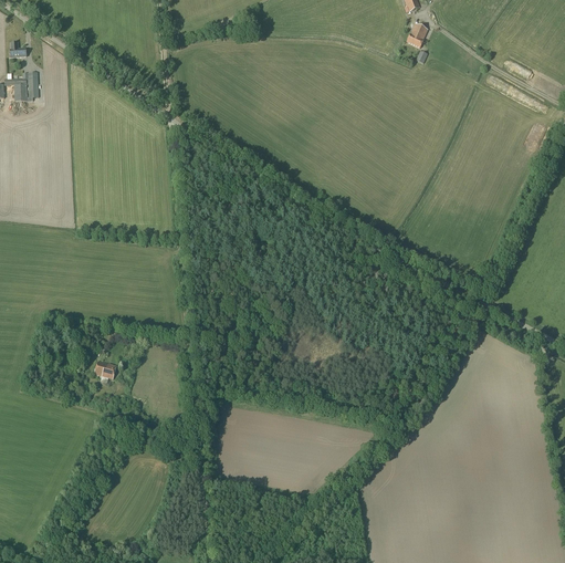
[(406,0),(408,6),(410,10),(421,6),(419,0),(406,0)]
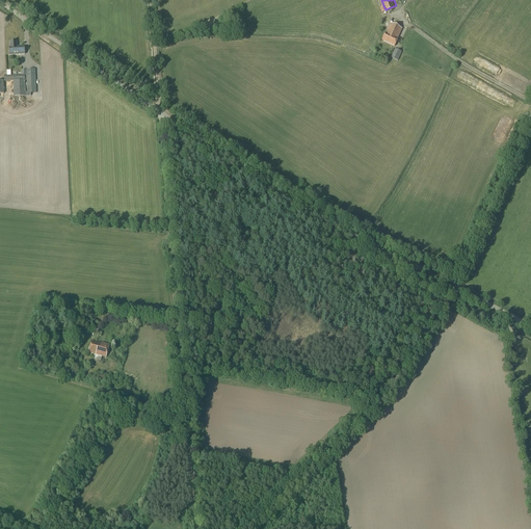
[(403,26),(391,21),(382,37),(395,44),(399,36),(398,36),(403,26)]
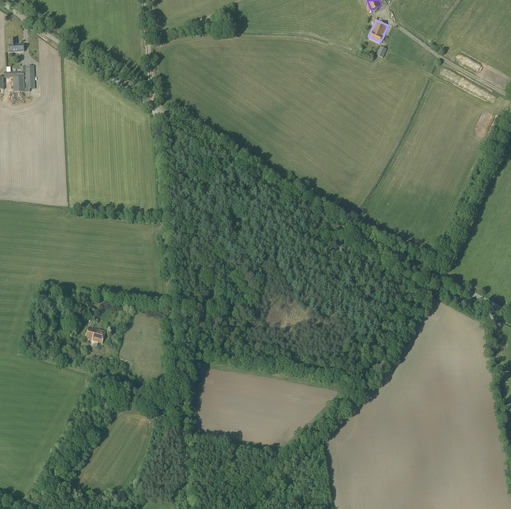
[(11,43),(10,43),(10,50),(25,50),(25,48),(26,47),(25,44),(24,43),(24,42),(17,43),(17,37),(11,37),(11,43)]
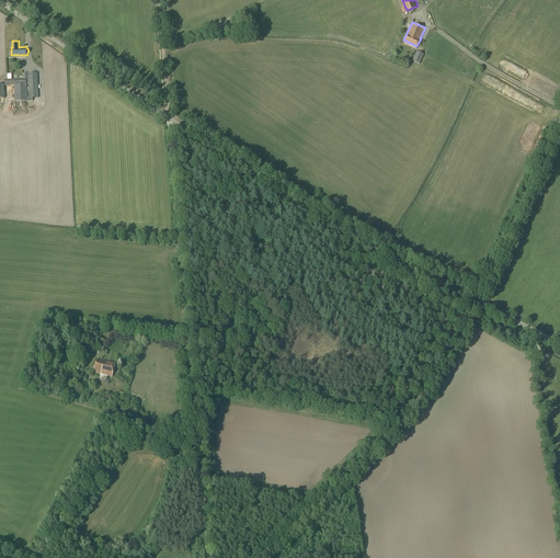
[(421,61),(425,52),(418,48),(413,58),(421,61)]
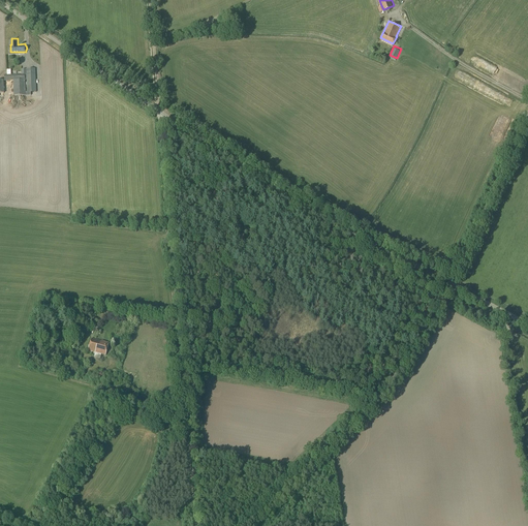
[(37,89),(36,66),(22,67),(23,72),(18,72),(18,68),(14,68),(14,72),(5,72),(5,79),(7,79),(8,80),(26,80),(26,78),(28,78),(28,89),(27,89),(26,81),(14,81),(14,93),(27,93),(32,93),(32,90),(37,89)]
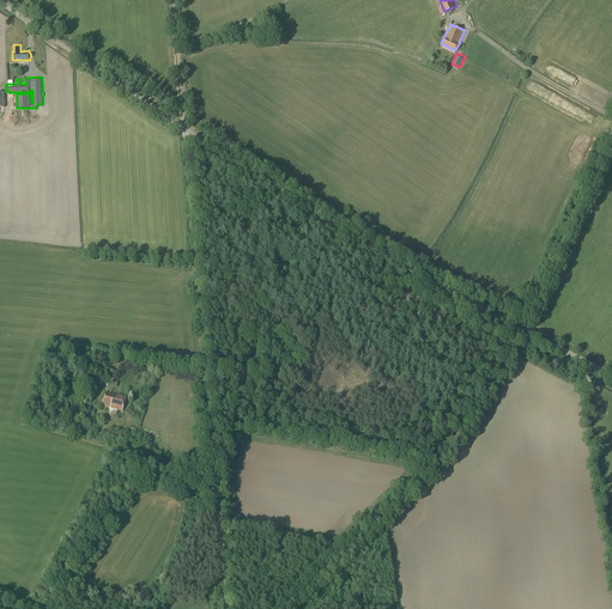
[(95,400),(96,396),(101,379),(91,376),(85,397),(94,400),(95,400)]
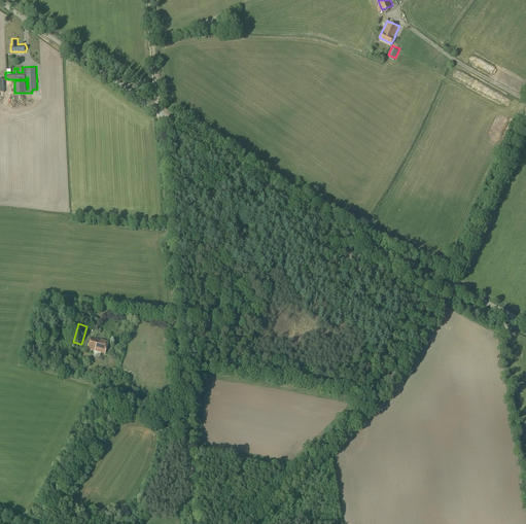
[(61,340),(65,330),(61,328),(57,338),(61,340)]
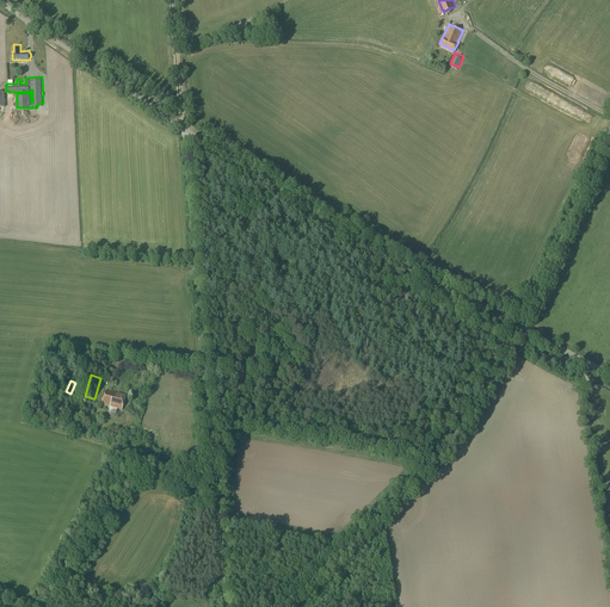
[(123,408),(127,394),(108,388),(103,402),(123,408)]
